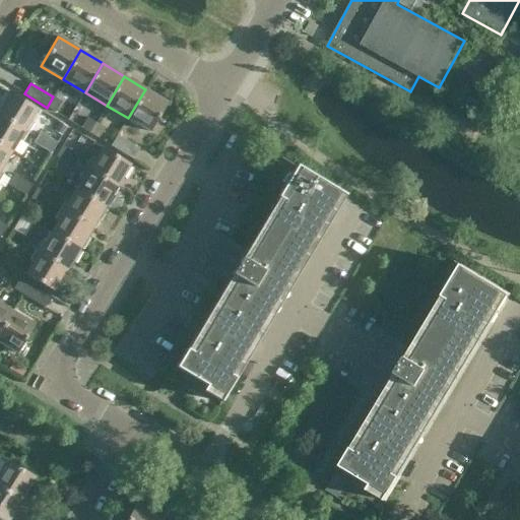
[(145,89),(128,118),(150,132),(168,103),(145,89)]
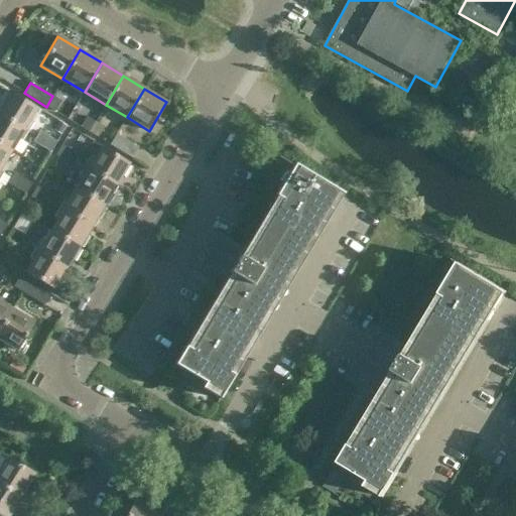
[(37,107),(9,91),(0,105),(0,114),(28,132),(33,122),(30,120),(37,107)]
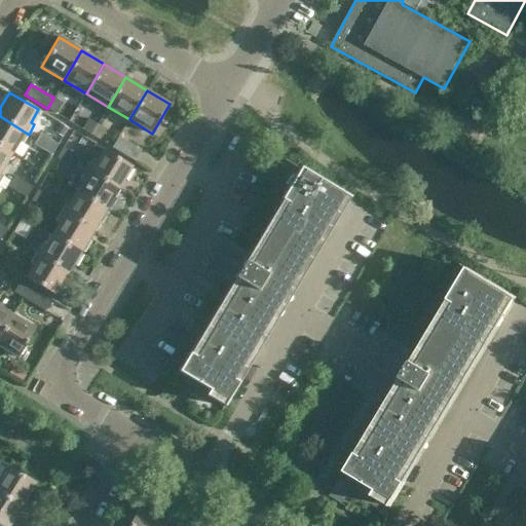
[(53,98),(47,109),(57,114),(63,103),(53,98)]
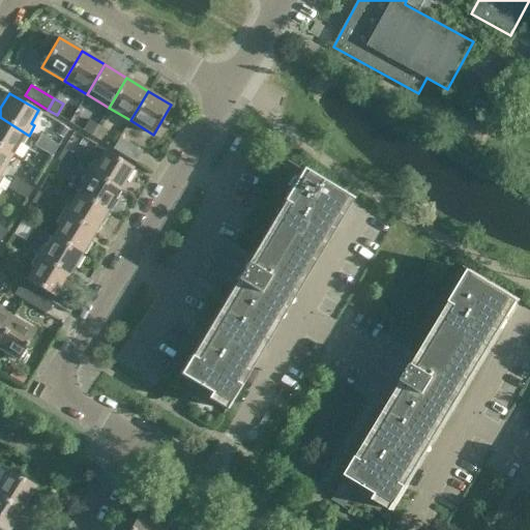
[(0,147),(12,155),(20,143),(23,145),(29,136),(0,117),(0,147)]
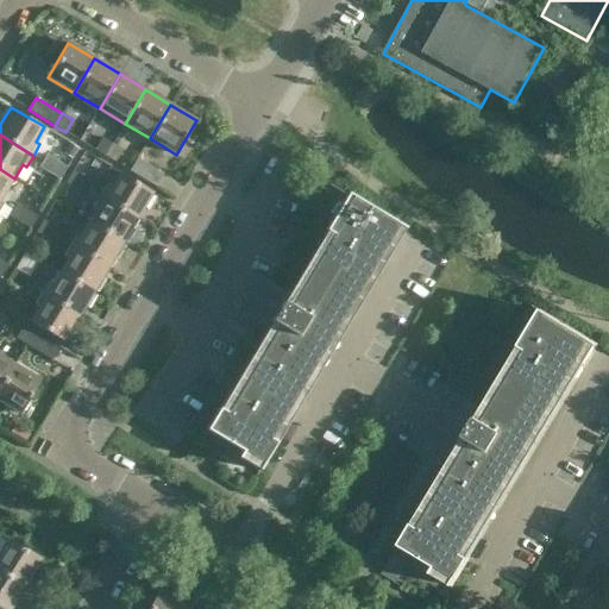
[(105,156),(113,144),(102,137),(95,150),(105,156)]
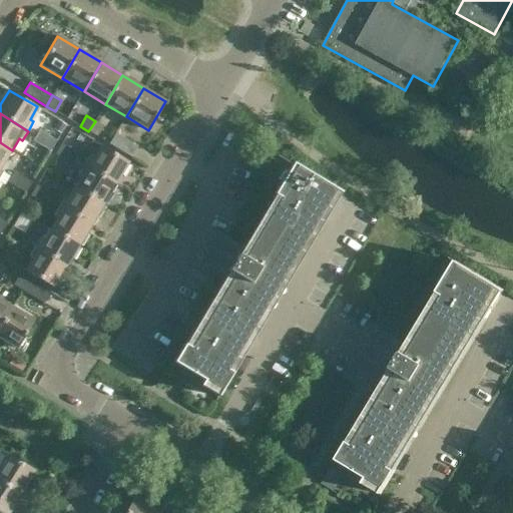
[(95,121),(88,131),(98,137),(104,126),(95,121)]
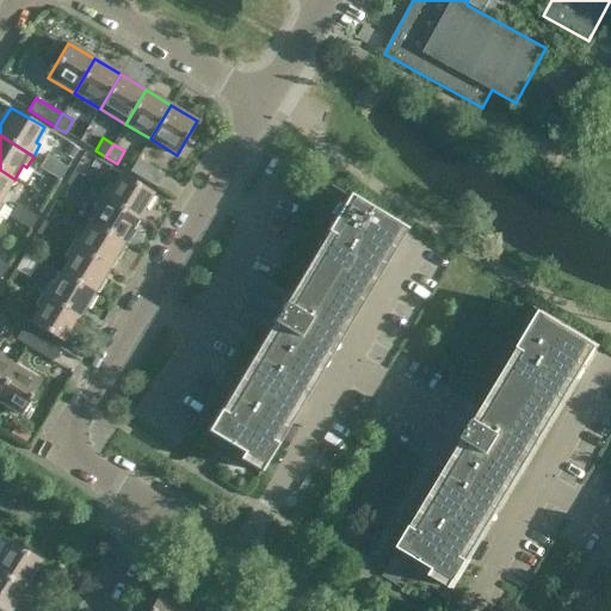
[(57,161),(47,155),(39,168),(50,174),(57,161)]
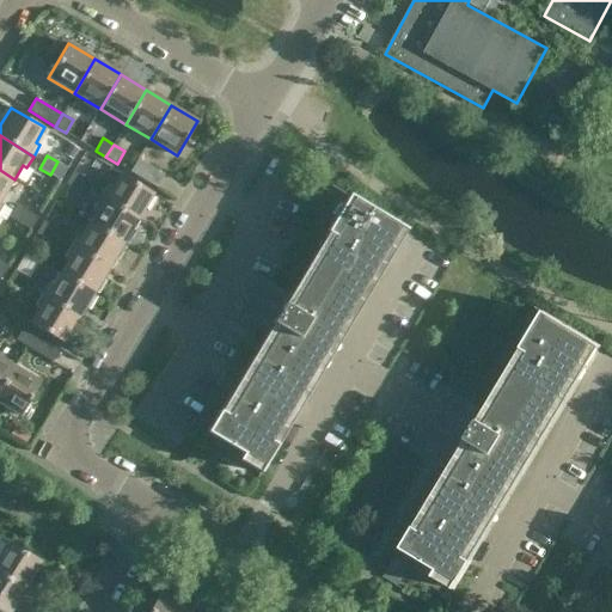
[(139,159),(130,172),(157,188),(165,175),(139,159)]
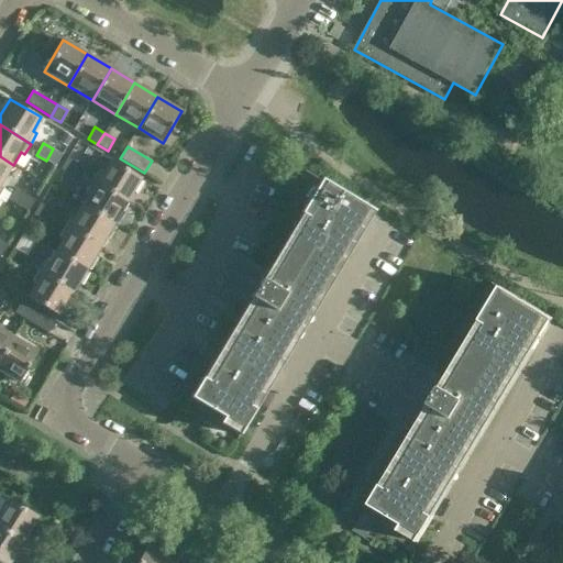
[(55,166),(63,154),(53,148),(46,161),(55,166)]
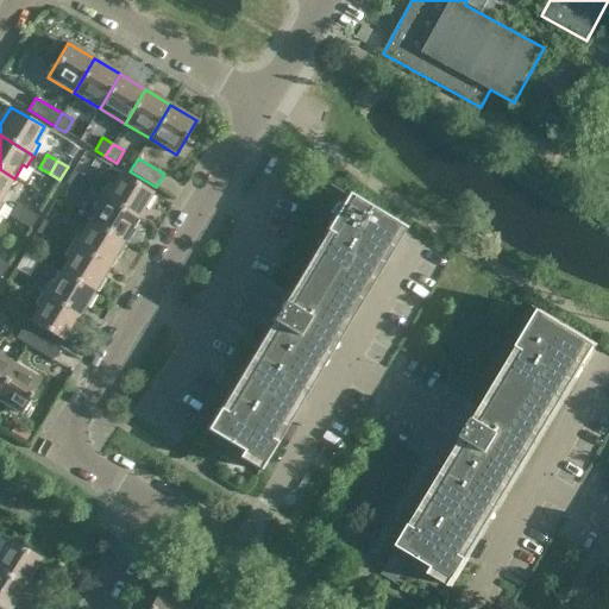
[(0,201),(4,203),(11,193),(6,190),(14,179),(0,169),(0,201)]
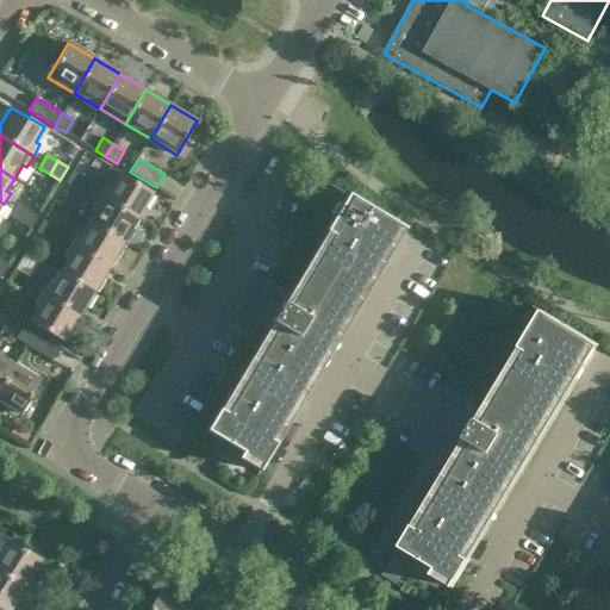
[(74,170),(66,184),(76,190),(83,176),(74,170)]
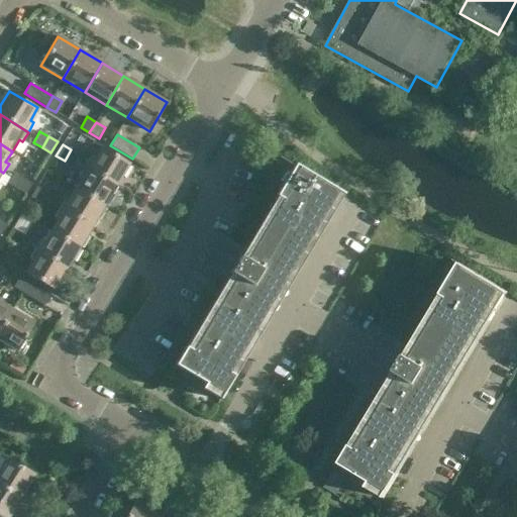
[(129,164),(101,146),(94,159),(91,157),(92,154),(83,149),(80,156),(77,162),(84,166),(116,186),(129,164)]
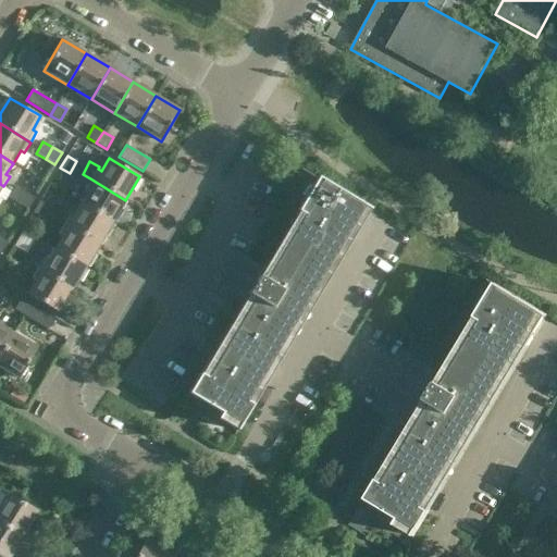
[(76,161),(70,173),(79,180),(83,174),(86,168),(76,161)]
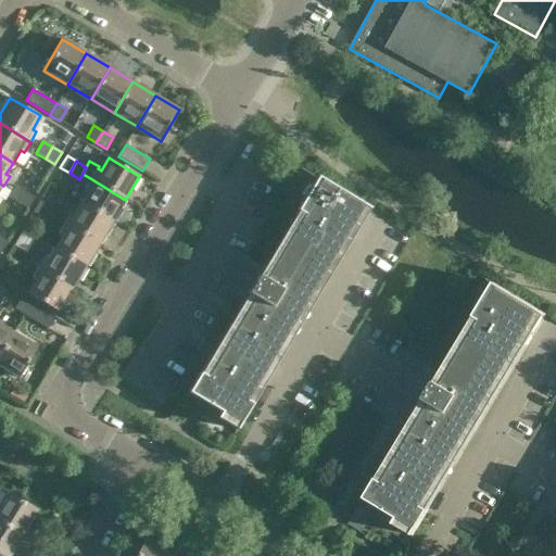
[(263,267),(236,251),(216,285),(243,301),(188,392),(220,412),(217,418),(237,430),(369,209),(317,177),(263,267)]
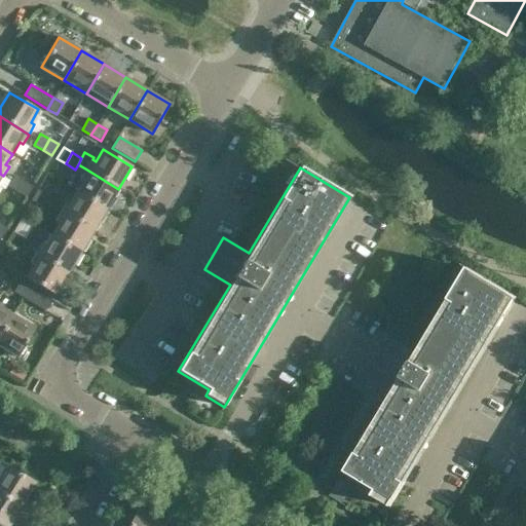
[(77,192),(106,210),(118,189),(85,168),(80,178),(84,180),(77,192)]
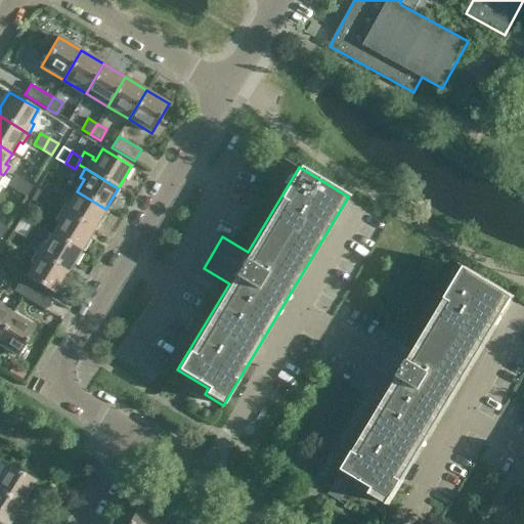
[(8,186),(16,191),(24,180),(15,175),(8,186)]
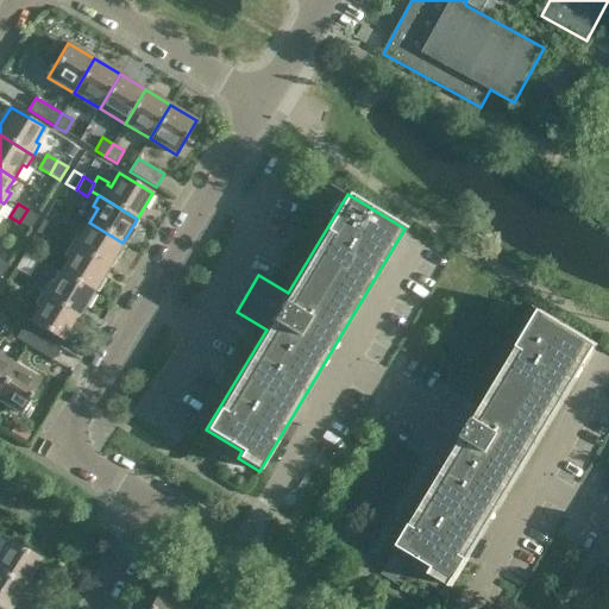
[(31,230),(38,215),(27,209),(19,223),(31,230)]
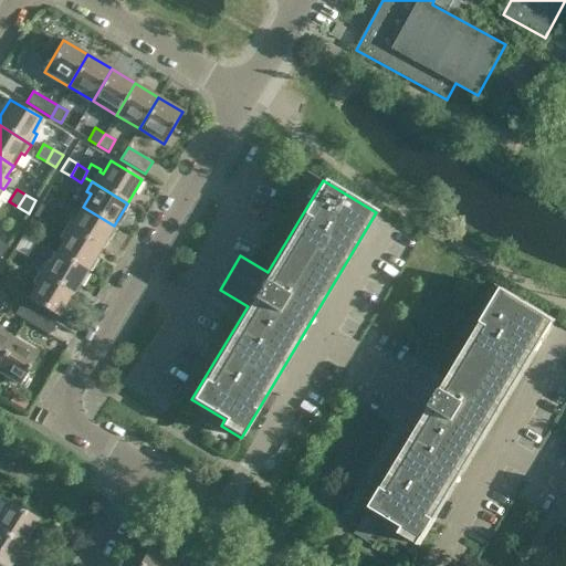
[(41,203),(33,216),(43,222),(51,210),(41,203)]
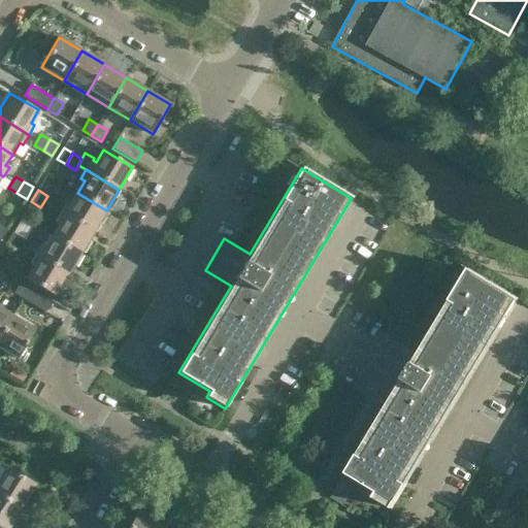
[(106,210),(77,193),(70,204),(67,202),(61,211),(94,231),(106,210)]
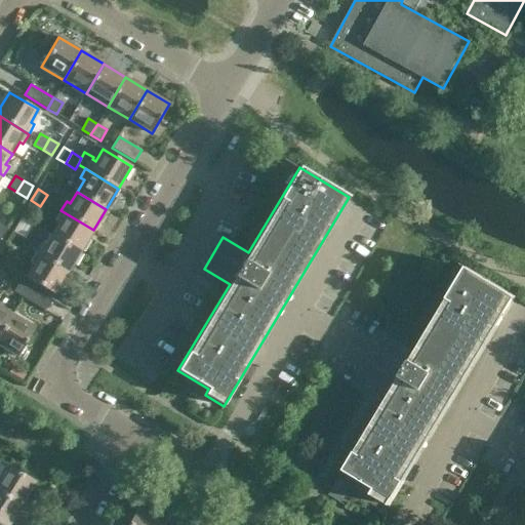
[(47,195),(40,206),(49,211),(55,200),(47,195)]
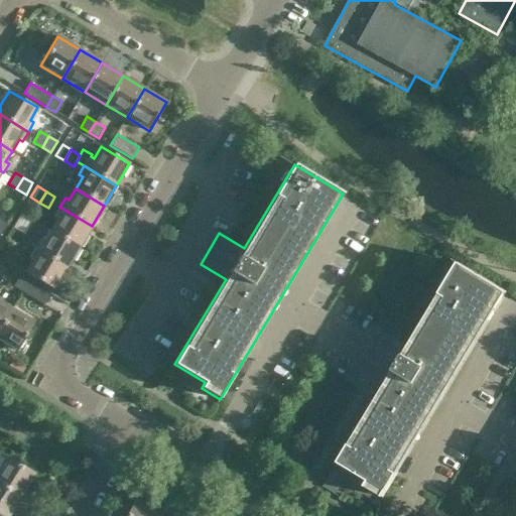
[(50,230),(80,247),(92,226),(59,207),(54,216),(57,219),(50,230)]
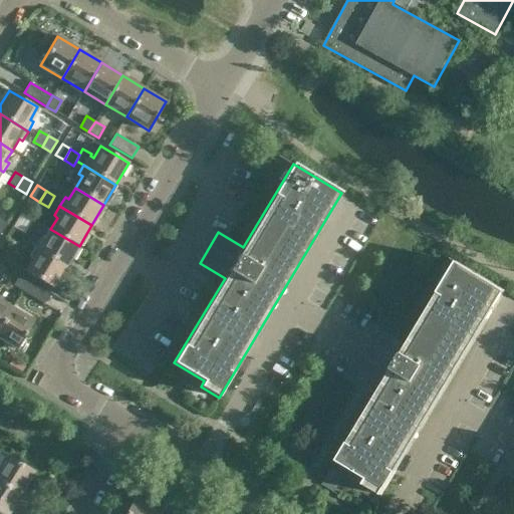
[(12,227),(9,232),(6,238),(14,243),(21,232),(12,227)]
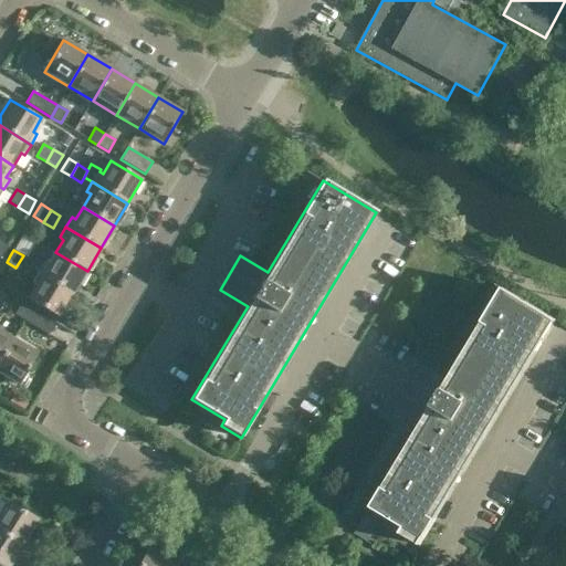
[(87,271),(55,252),(48,264),(44,262),(38,273),(73,294),(87,271)]
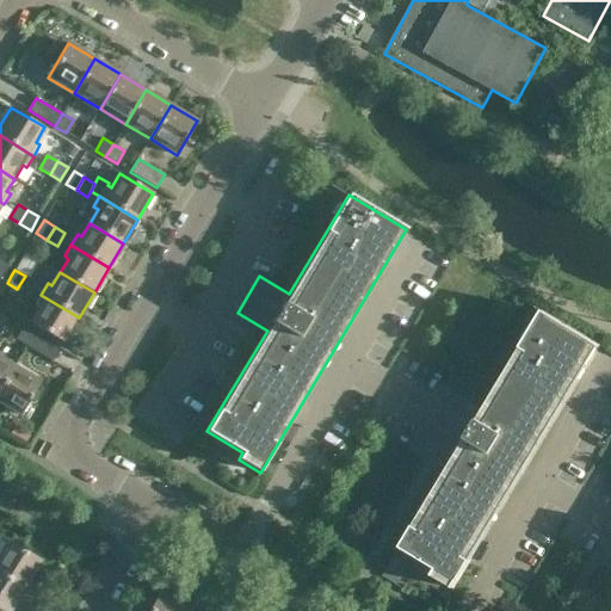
[(25,276),(17,289),(28,295),(36,283),(25,276)]
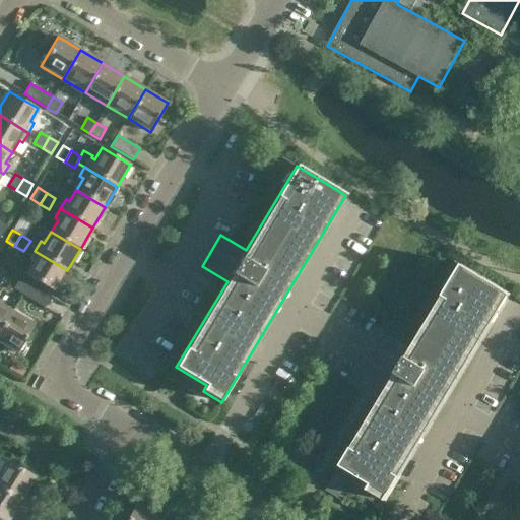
[(55,291),(67,270),(35,251),(29,260),(33,262),(25,274),(55,291)]
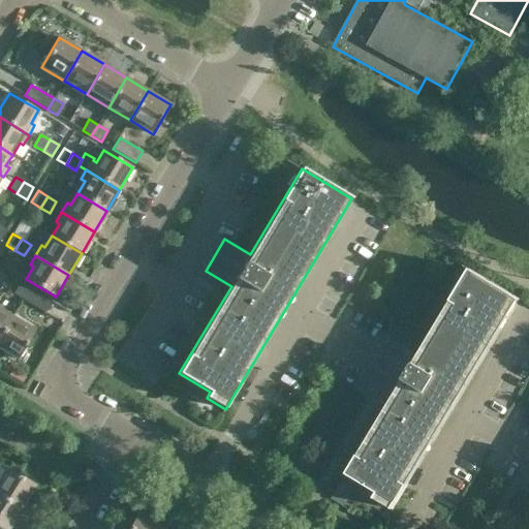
[(470,270),(418,355),(393,340),(373,371),(400,387),(347,474),(377,493),(374,499),(394,510),(520,300),(470,270)]
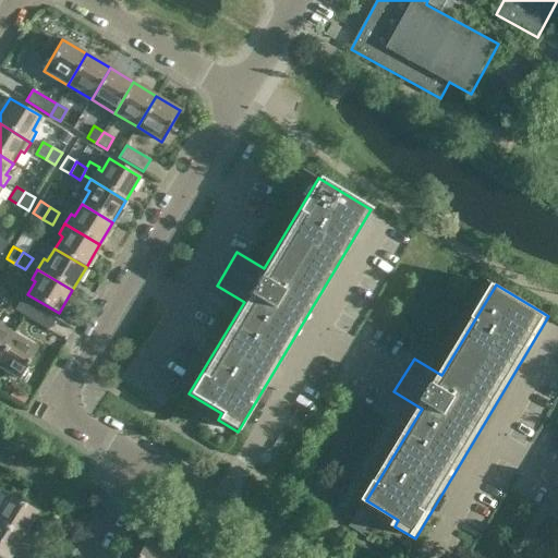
[(25,316),(32,304),(22,298),(15,310),(25,316)]
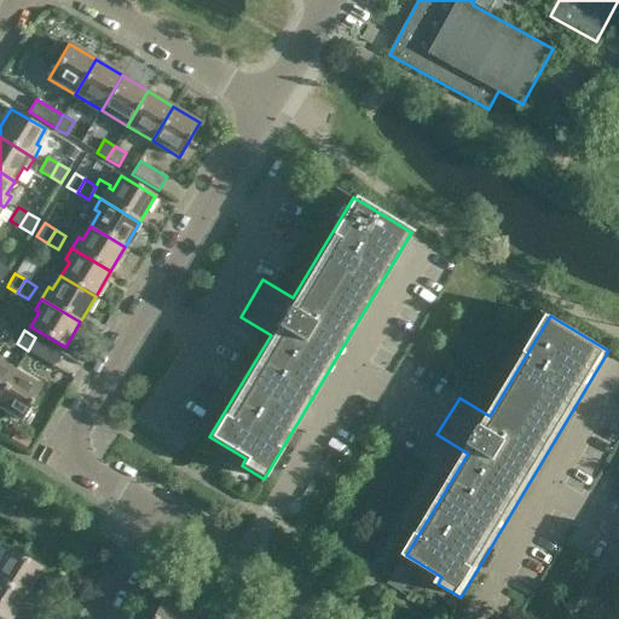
[(35,337),(28,351),(53,366),(62,353),(35,337)]
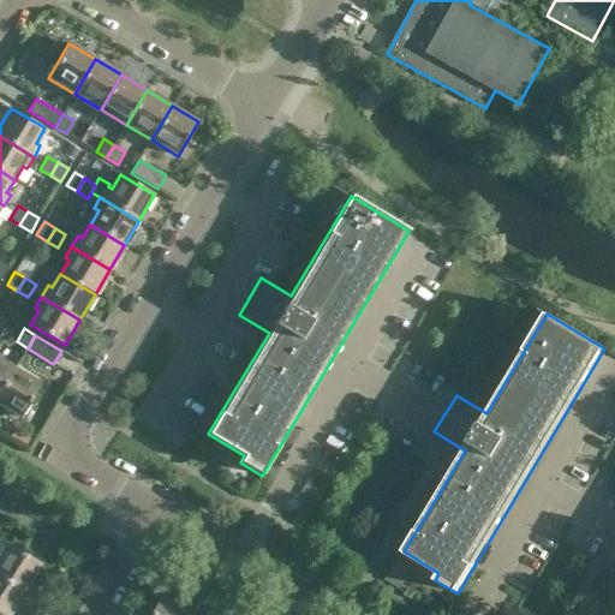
[(0,358),(0,393),(16,368),(0,358)]
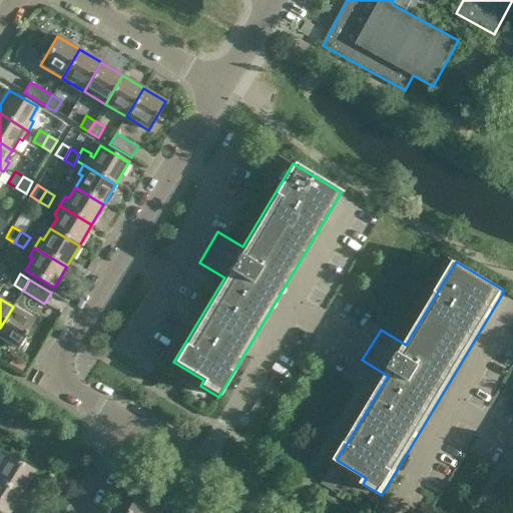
[(13,307),(0,328),(0,338),(18,349),(35,320),(13,307)]
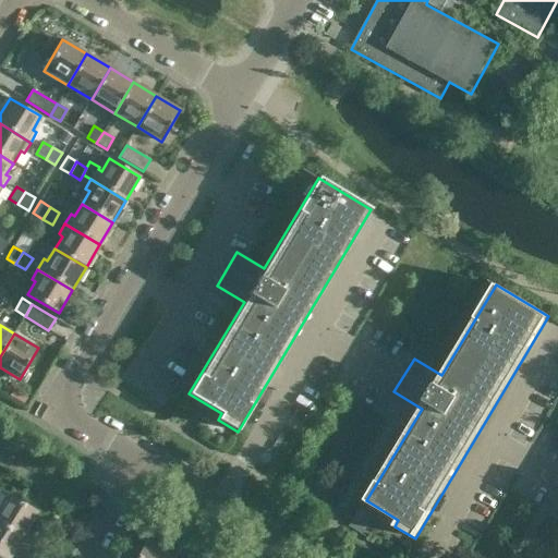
[(0,502),(0,523),(23,537),(23,536),(26,538),(31,532),(27,530),(37,512),(7,494),(0,502)]
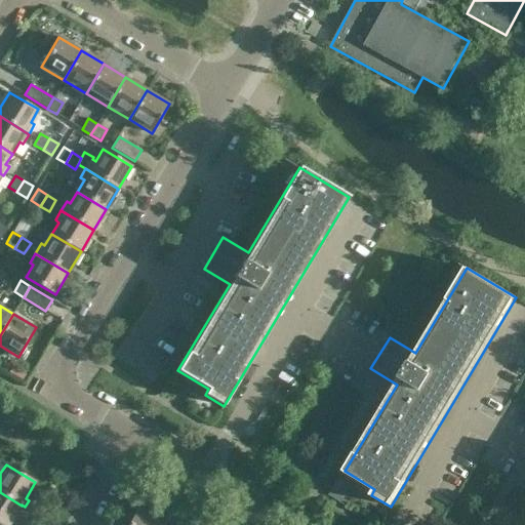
[(0,524),(13,524),(15,522),(12,520),(22,506),(0,492),(0,524)]
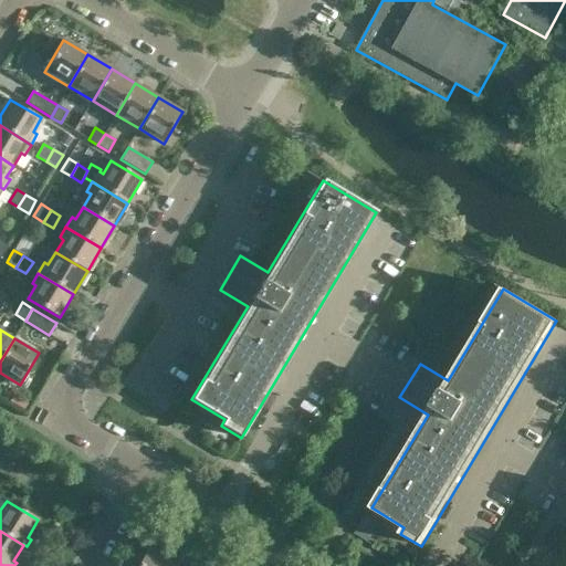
[(175,565),(176,565),(148,549),(138,565),(175,565)]
